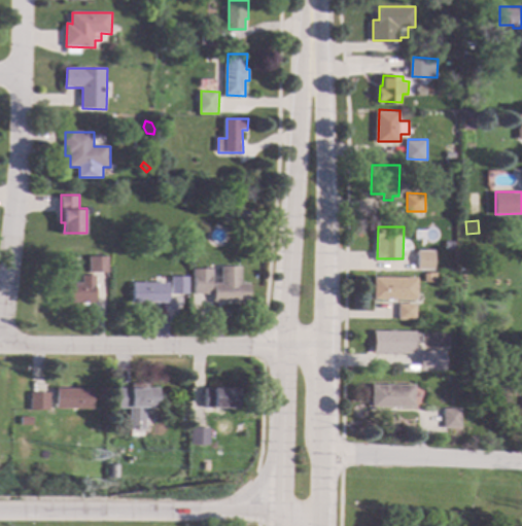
[(436,269),(419,268),(419,249),(436,250),(436,269)]
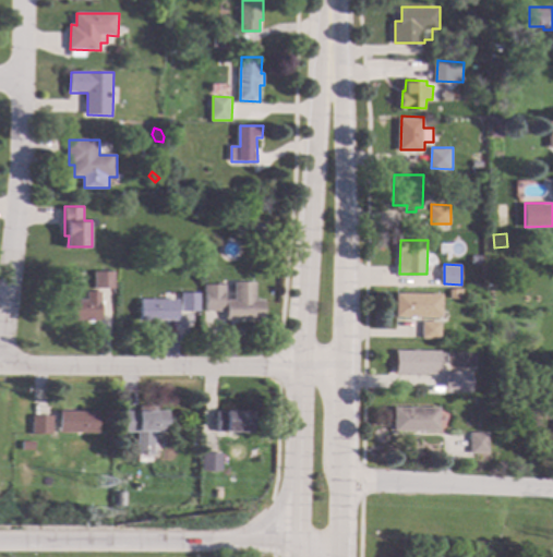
[(117,289),(97,289),(97,271),(117,271),(117,289)]
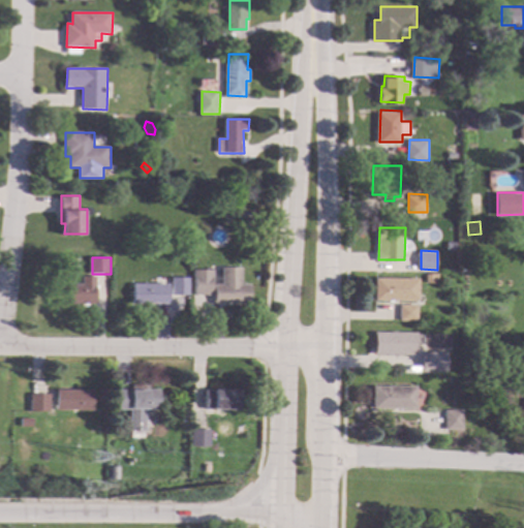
[(244,268),(243,283),(253,283),(252,304),(216,303),(217,294),(196,293),(196,268),(215,269),(215,283),(223,283),(223,268),(244,268)]
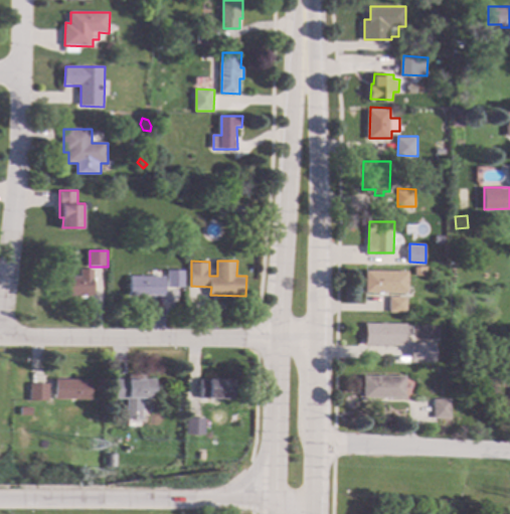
[(426,274),(416,274),(416,265),(426,266),(426,274)]
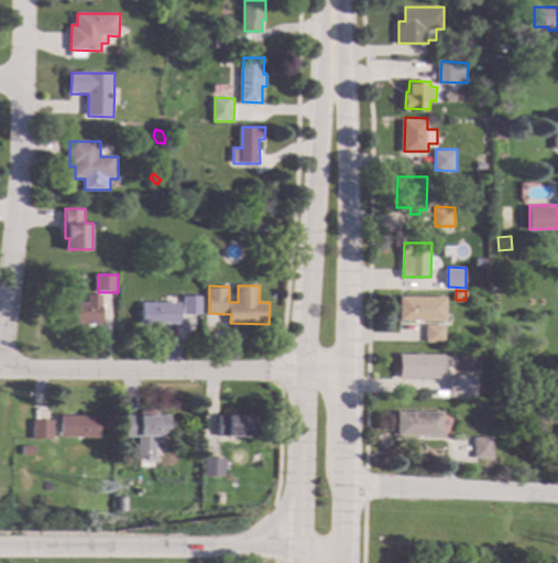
[(104,304),(105,304),(105,324),(75,324),(76,303),(89,303),(89,294),(104,295),(104,304)]
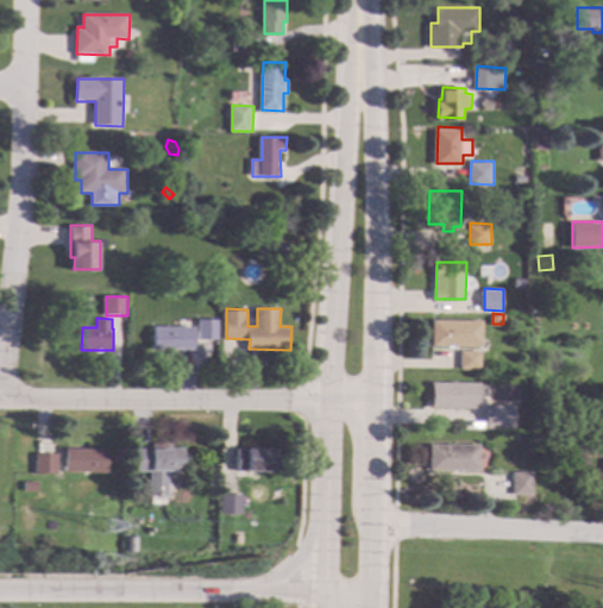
[(484,345),(433,344),(434,318),(484,319),(484,345)]
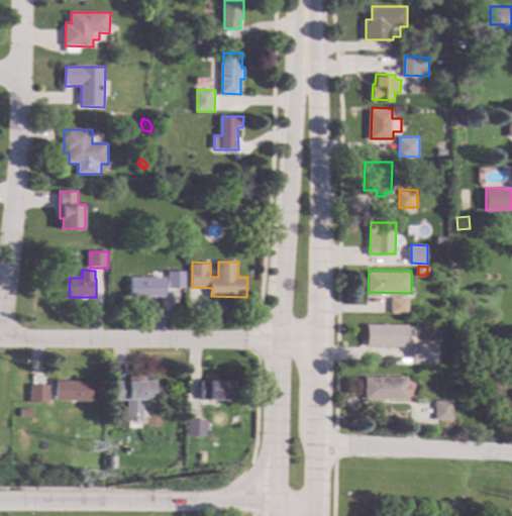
[(187,288),(170,288),(170,272),(187,272),(187,288)]
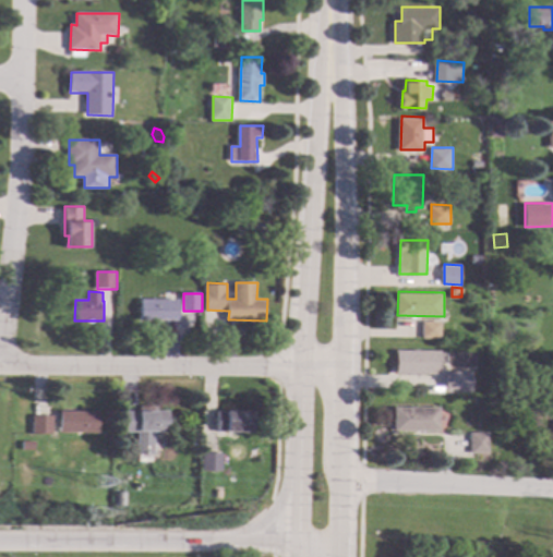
[(180,321),(142,321),(143,300),(180,300),(180,321)]
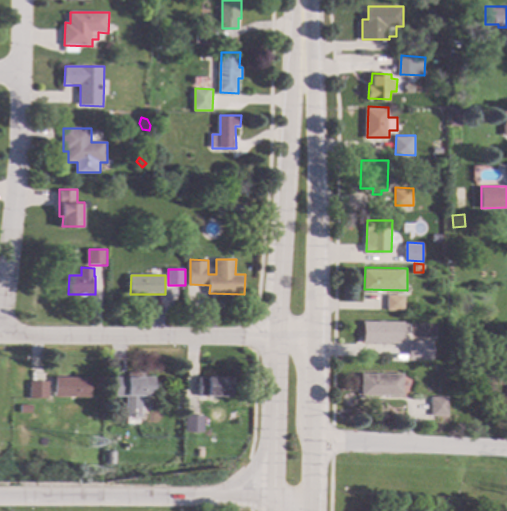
[(405,309),(388,309),(389,293),(394,293),(406,294),(405,309)]
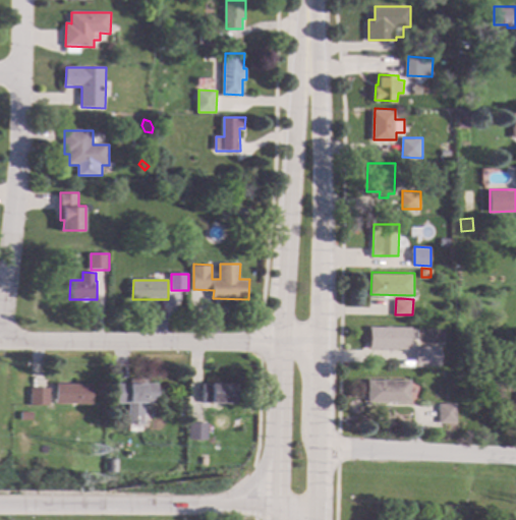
[(412,348),(370,347),(370,326),(412,327),(412,348)]
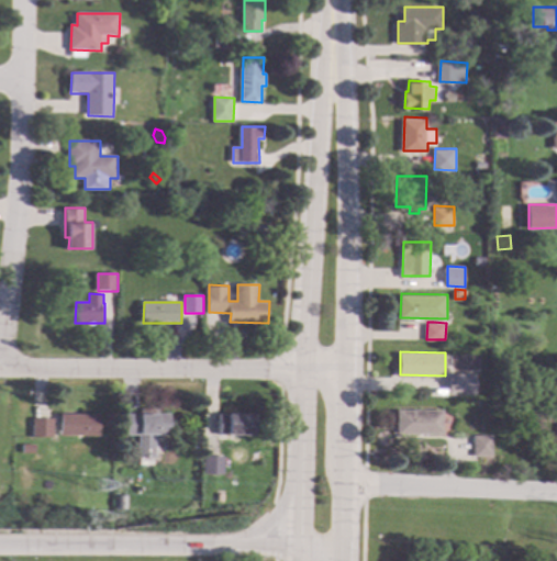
[(477,392),(449,392),(449,373),(477,373),(477,392)]
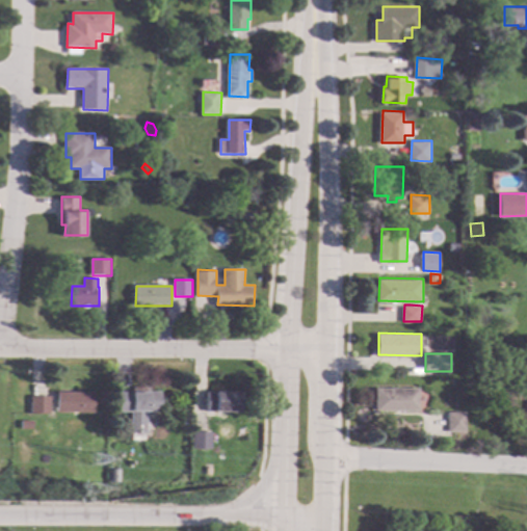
[(153,392),(163,392),(163,413),(149,413),(149,433),(148,433),(148,441),(134,441),(134,433),(133,433),(133,412),(121,412),(121,392),(135,392),(135,387),(153,387),(153,392)]
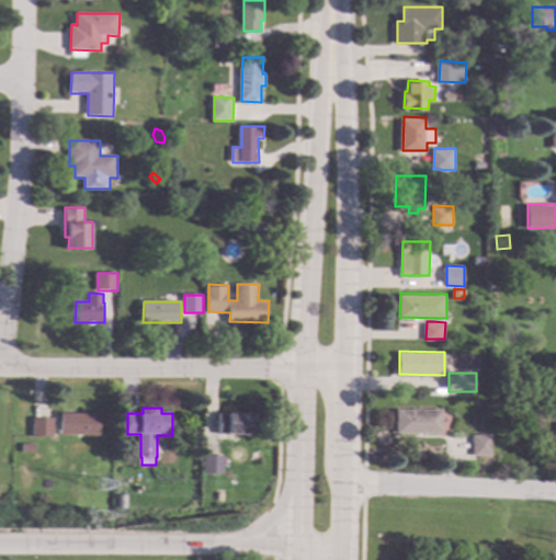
[(444,432),(398,432),(398,408),(444,408),(444,432)]
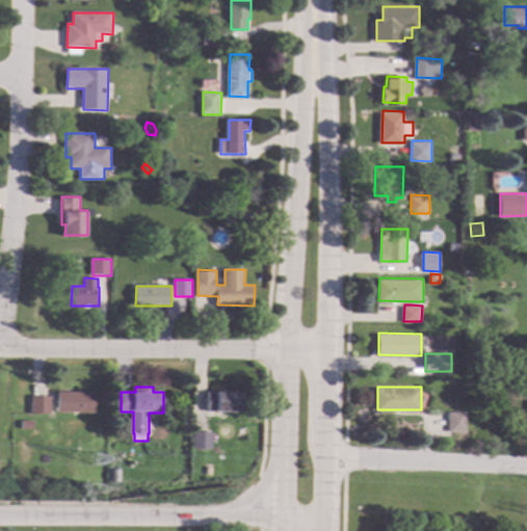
[(96,413),(59,413),(60,392),(96,393),(96,413)]
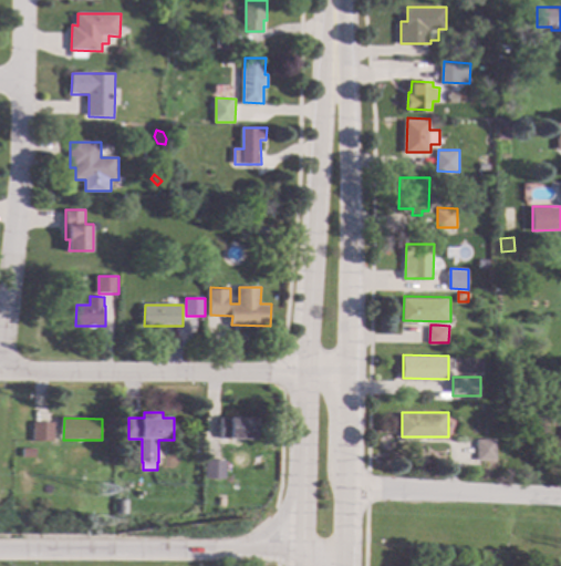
[(260,440),(221,439),(222,419),(260,419),(260,440)]
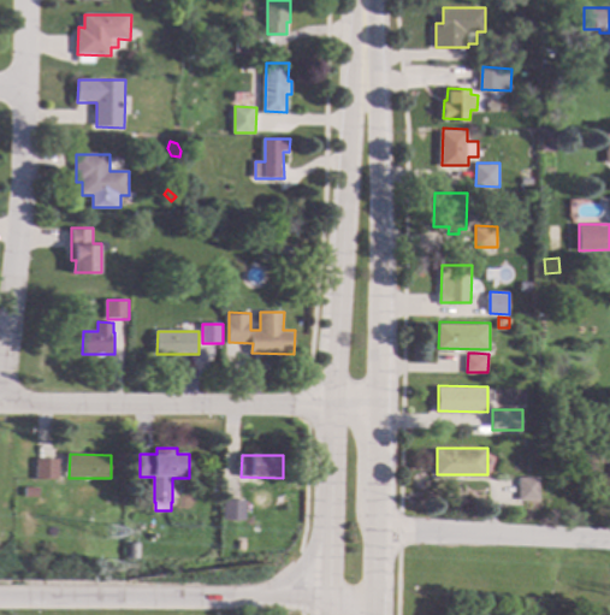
[(61,479),(36,479),(36,467),(40,467),(40,459),(61,459),(61,479)]
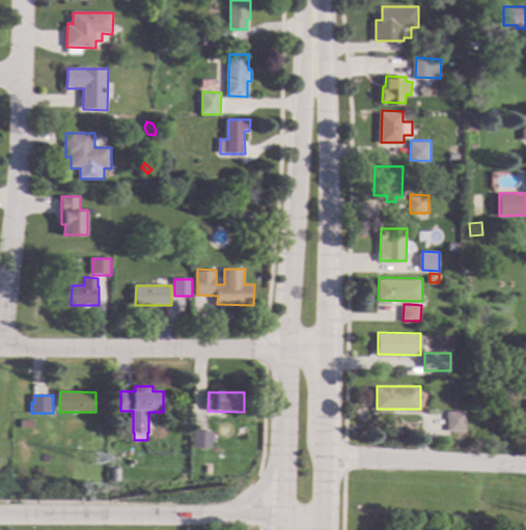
[(468,429),(449,429),(449,411),(467,411),(468,429)]
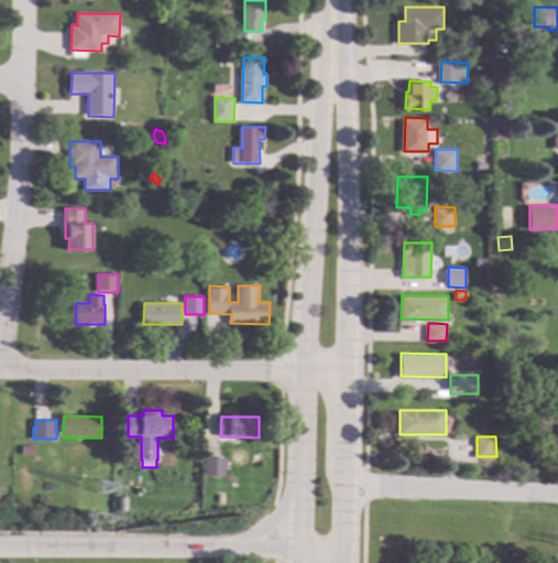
[(39,455),(24,455),(24,445),(39,446),(39,455)]
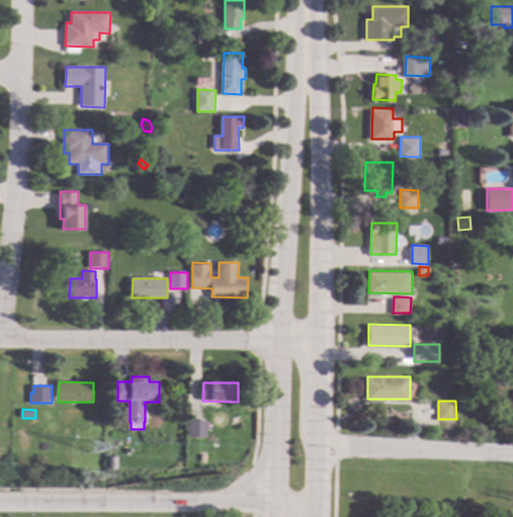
[(209,421),(208,437),(189,437),(190,421),(209,421)]
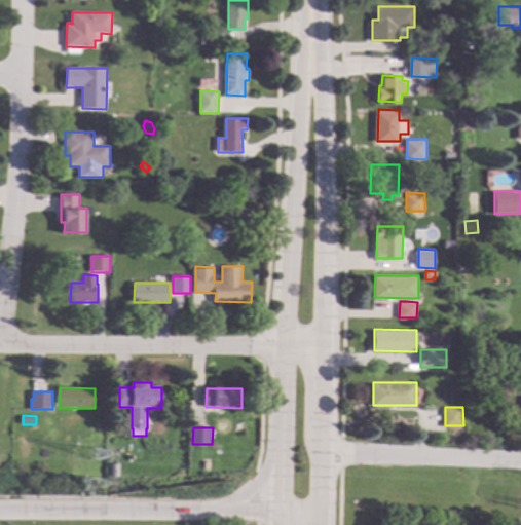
[(121,478),(111,477),(111,463),(121,463),(121,478)]
